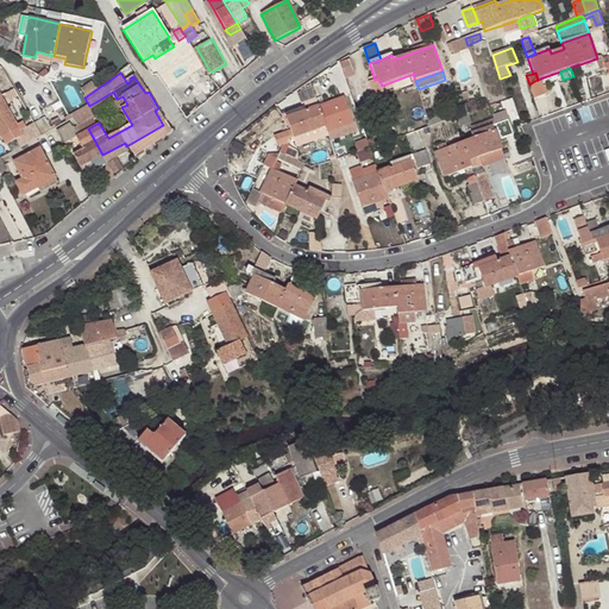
[(375,99),(384,95),(382,86),(378,79),(375,80),(369,82),(375,99)]
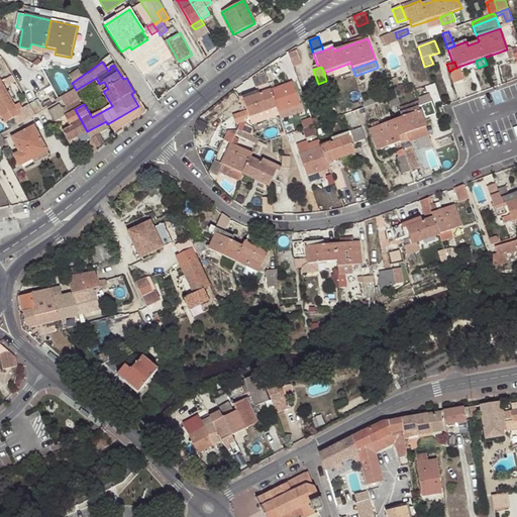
[(458,67),(456,68),(453,69),(452,71),(452,72),(452,73),(452,75),(451,76),(452,78),(453,83),(464,80),(458,67)]
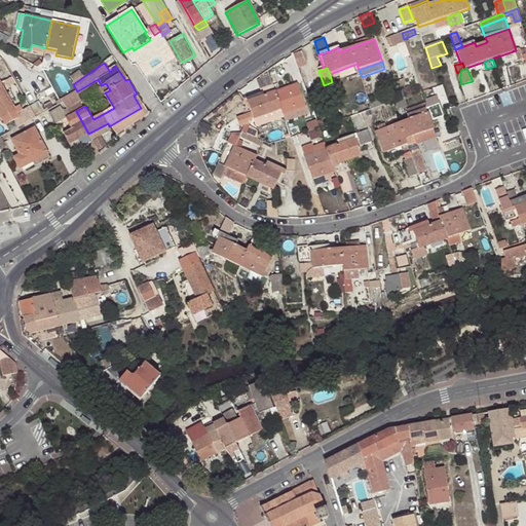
[(274,85),(271,77),(258,81),(261,89),(274,85)]
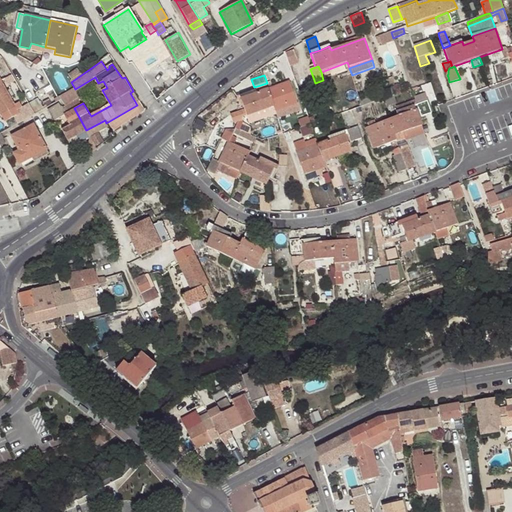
[(16,106),(1,81),(0,80),(0,111),(2,114),(16,106)]
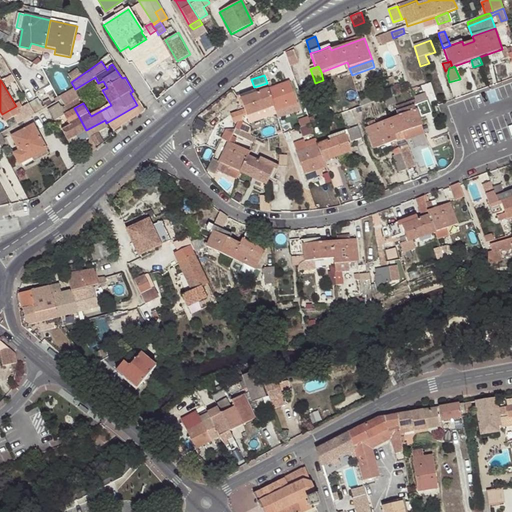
[(103,81),(98,83),(102,90),(107,88),(103,81)]
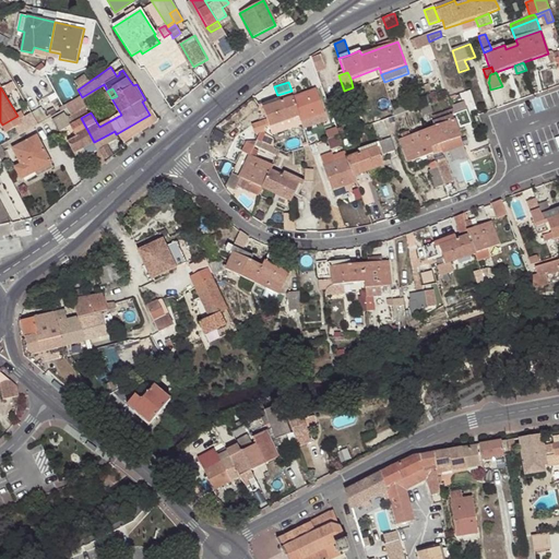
[(266,102),(259,105),(264,121),(268,120),(271,128),(299,117),(301,122),(325,114),(317,88),(294,97),(282,103),(269,107),(266,102)]
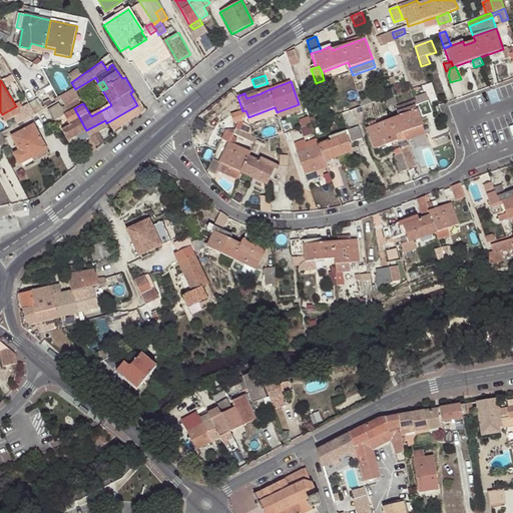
[(257,89),(244,93),(246,98),(259,94),(257,89)]
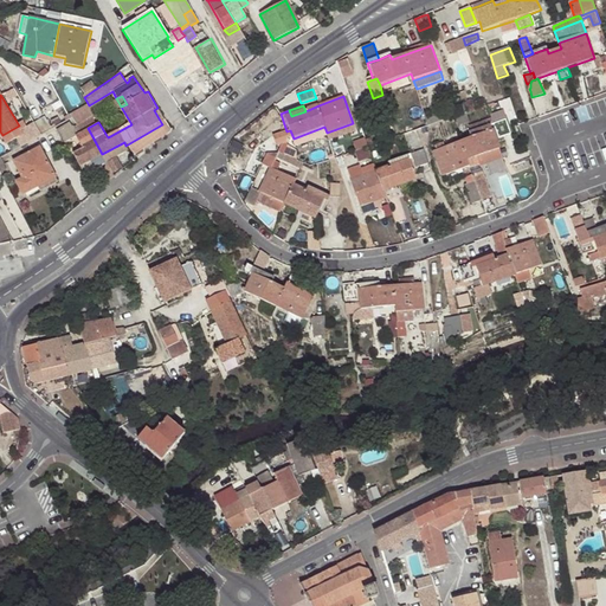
[(429,127),(430,127),(445,121),(443,113),(426,118),(429,127)]
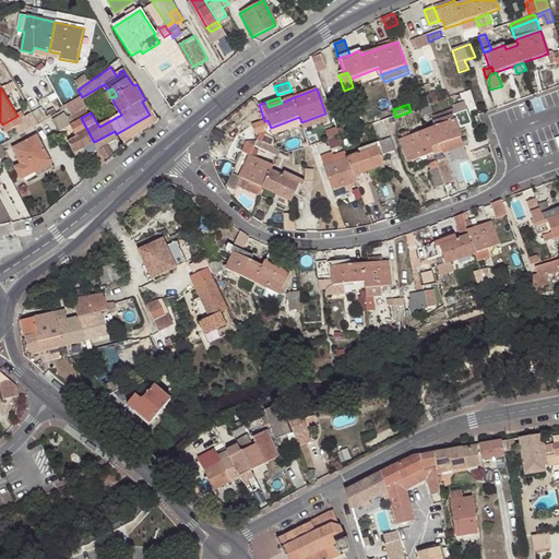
[(426,106),(419,108),(423,117),(433,113),(430,105),(426,106)]
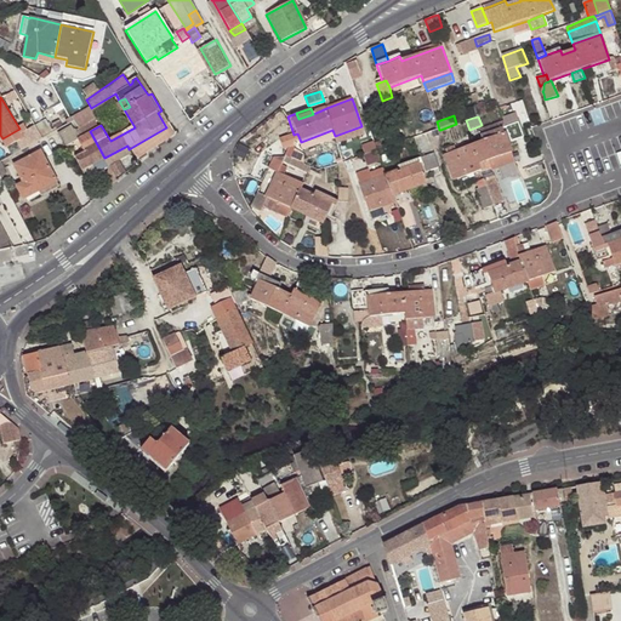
[(483,136),(500,130),(499,124),(480,131),(483,136)]
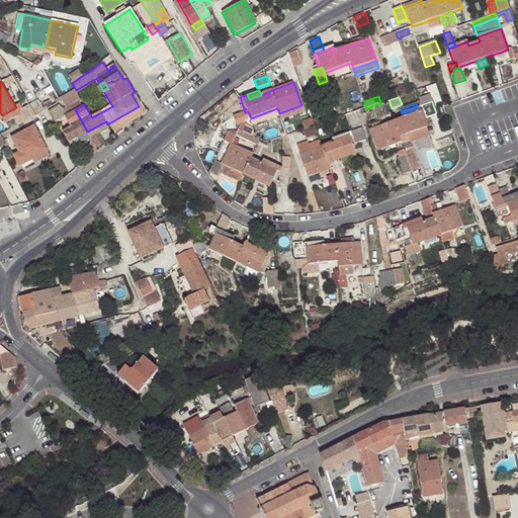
[(432,103),(423,106),(427,117),(437,114),(432,103)]
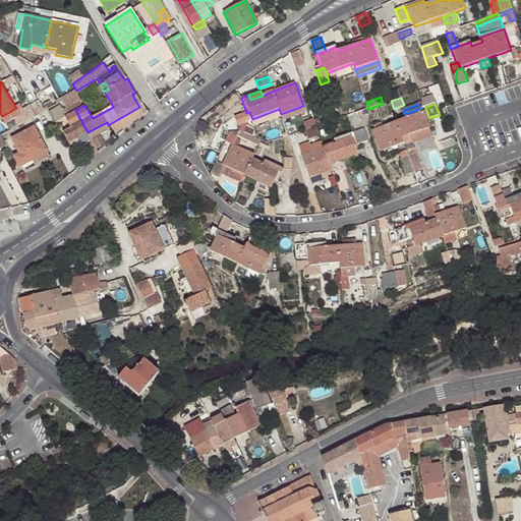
[(64,116),(66,115),(60,105),(49,111),(55,121),(64,116)]
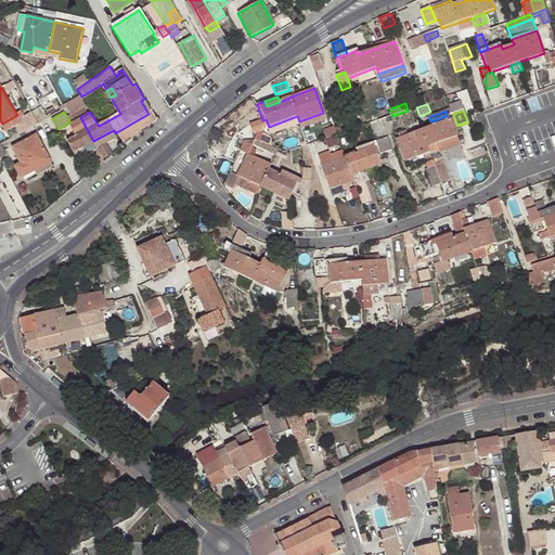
[(299,121),(301,129),(326,120),(323,113),(299,121)]
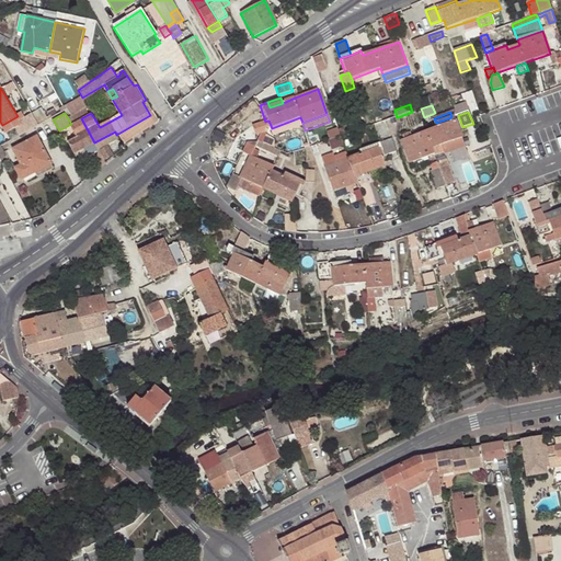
[(446,144),(462,138),(460,132),(465,130),(462,127),(458,115),(451,117),(436,123),(434,123),(436,127),(428,130),(401,140),(410,163),(435,155),(433,148),(437,147),(442,146),(446,144)]
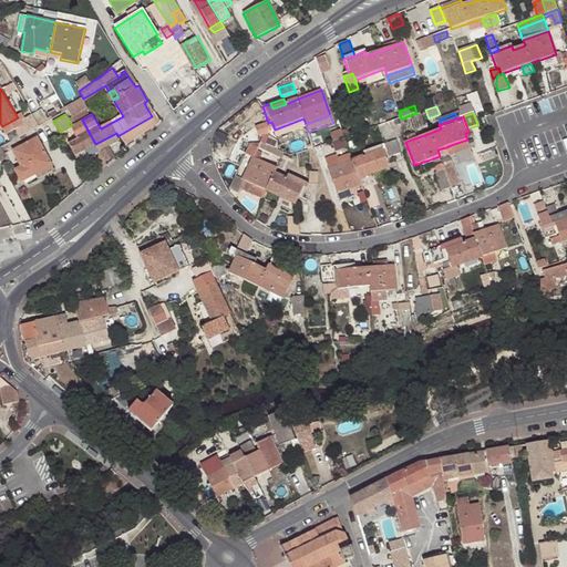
[(84,151),(95,144),(82,120),(72,125),(70,126),(75,136),(68,142),(80,164),(89,160),(89,158),(84,151)]
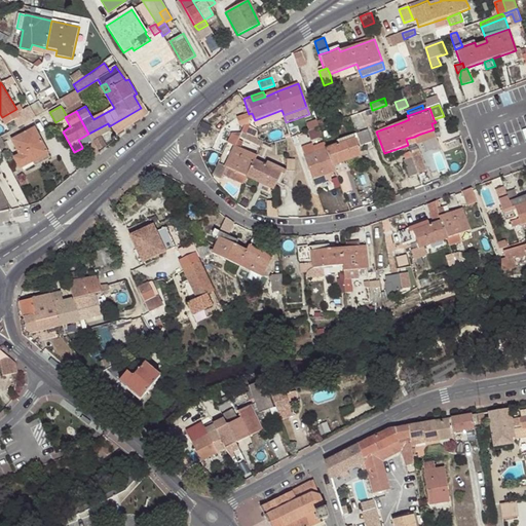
[(252,113),(249,114),(237,118),(240,126),(247,124),(242,132),(247,134),(250,127),(253,120),(255,120),(252,113)]
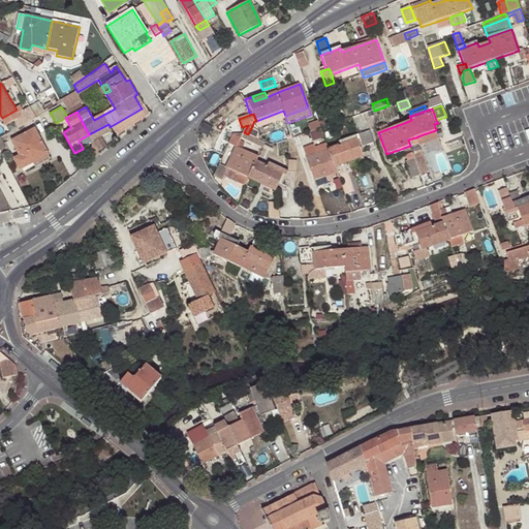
[(321,129),(318,121),(308,124),(311,132),(321,129)]
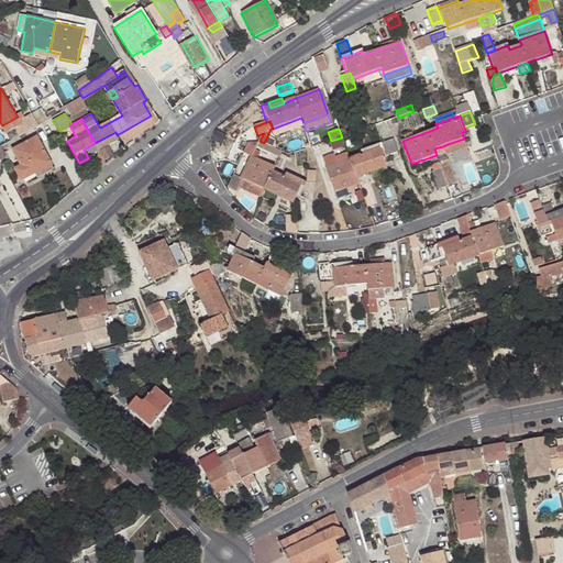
[(116,132),(95,143),(99,151),(100,152),(120,140),(117,135),(116,132)]
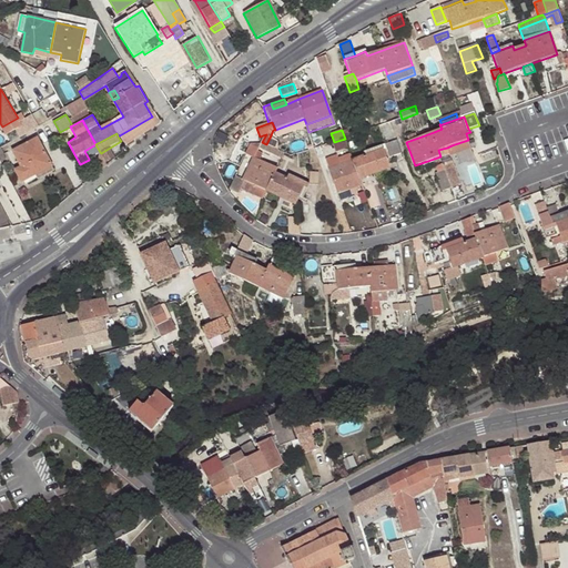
[(33,172),(50,164),(36,138),(11,151),(20,166),(13,170),(21,183),(36,175),(33,172)]
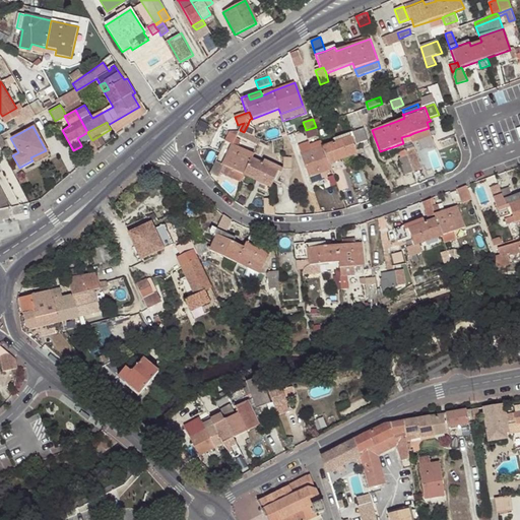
[(244,132),(255,137),(255,129),(247,126),(244,132)]
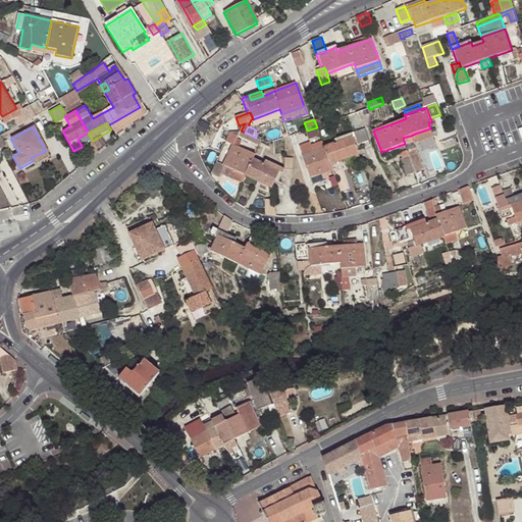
[(307,131),(306,132),(309,140),(320,136),(317,127),(307,131)]
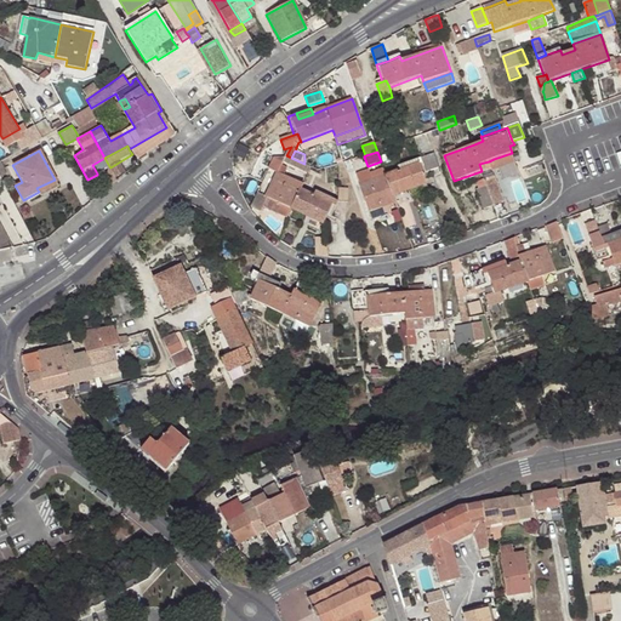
[(422,159),(426,172),(440,167),(434,153),(422,159)]
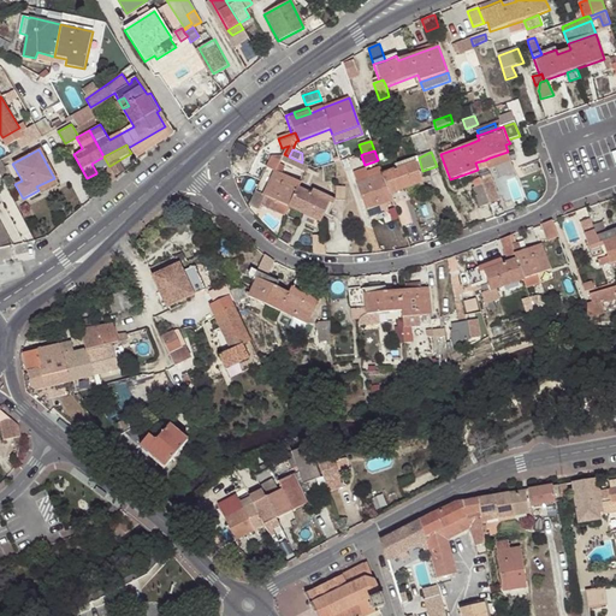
[(493,169),(511,161),(508,152),(490,158),(493,169)]
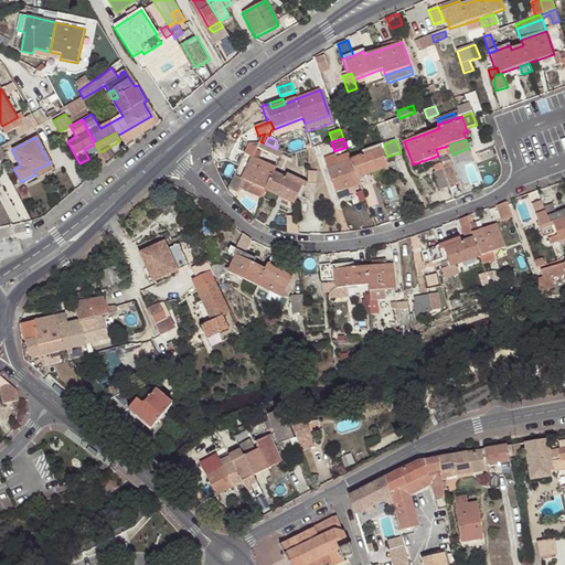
[(260,141),(259,144),(258,147),(281,158),(284,152),(277,149),(265,144),(260,141)]
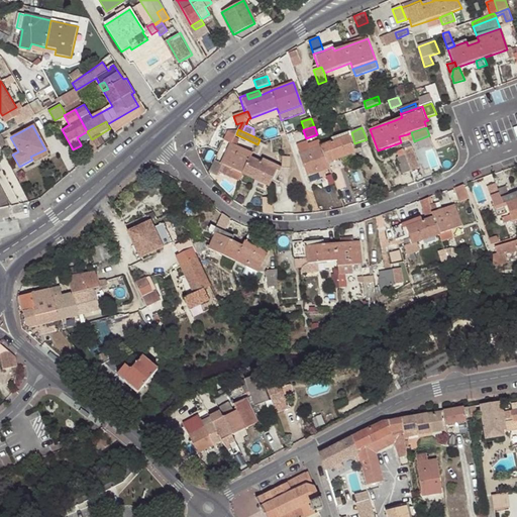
[(91,138),(87,131),(77,137),(81,144),(91,138)]
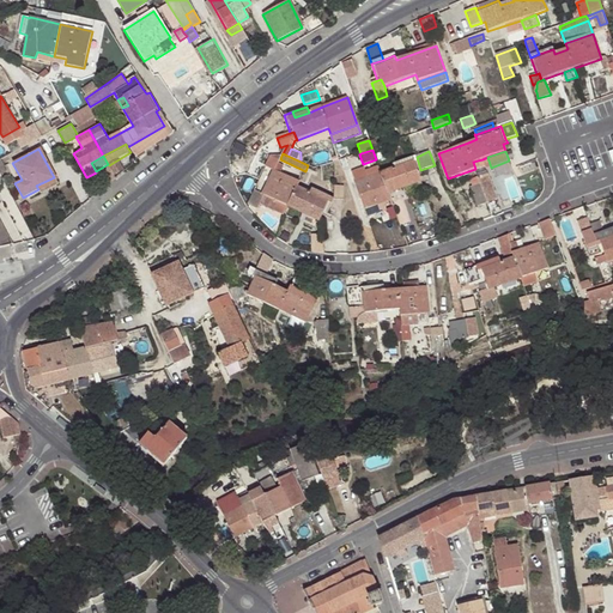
[(364,210),(392,199),(389,193),(416,184),(422,182),(419,174),(423,174),(420,170),(417,157),(394,164),(395,169),(381,174),(365,180),(357,183),(354,183),(364,210)]
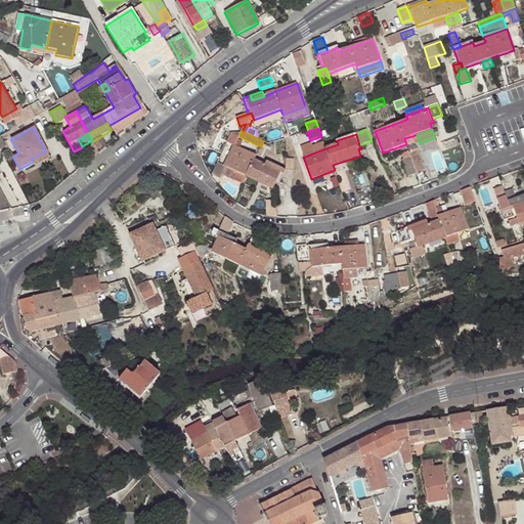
[(410,157),(417,173),(426,170),(416,144),(416,142),(415,142),(410,144),(408,137),(404,138),(406,144),(410,157)]
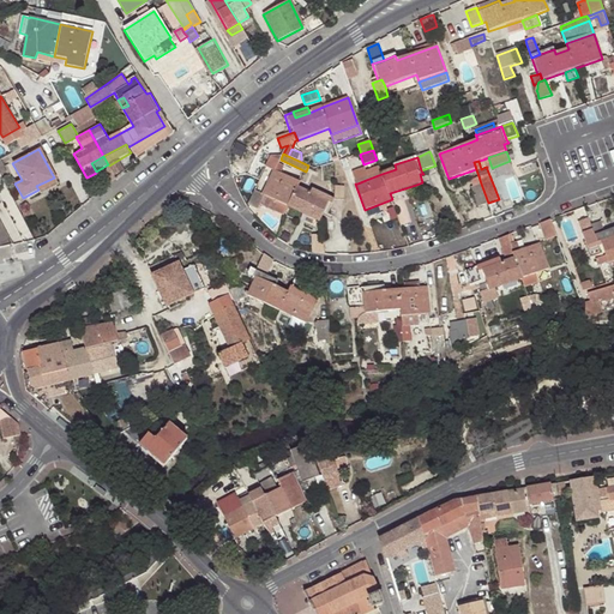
[(265,191),(274,169),(268,167),(259,188),(265,191)]
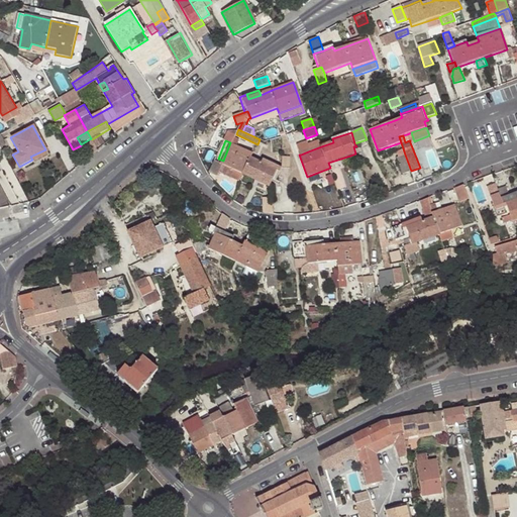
[(242,174),(260,183),(270,187),(272,181),(276,183),(282,169),(279,167),(277,171),(262,164),(251,159),(253,153),(232,143),(222,165),(242,174)]
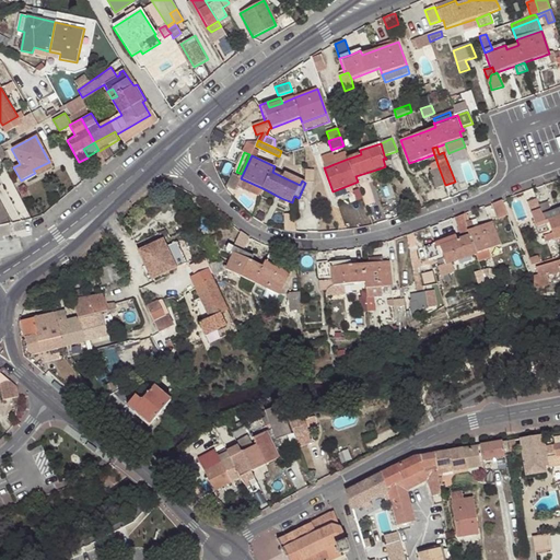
[(51,166),(49,162),(33,170),(35,173),(36,174),(51,166)]
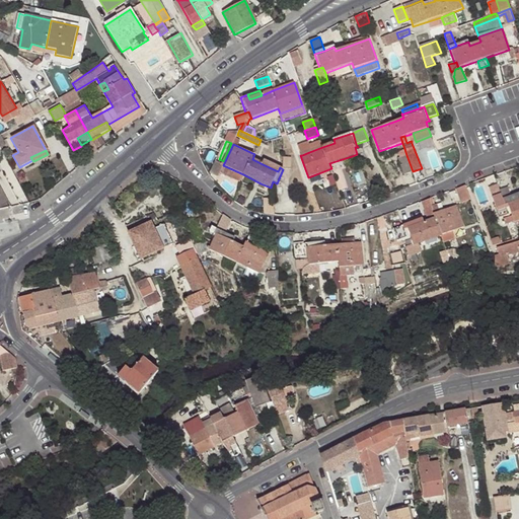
[(404,174),(413,171),(406,155),(398,157),(404,174)]
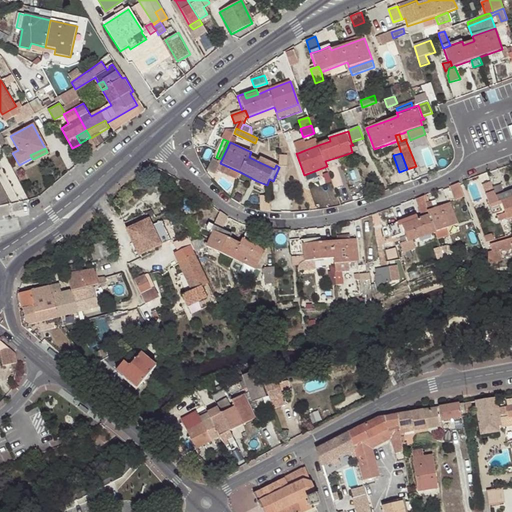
[(279,156),(279,167),(288,167),(288,156),(279,156)]
